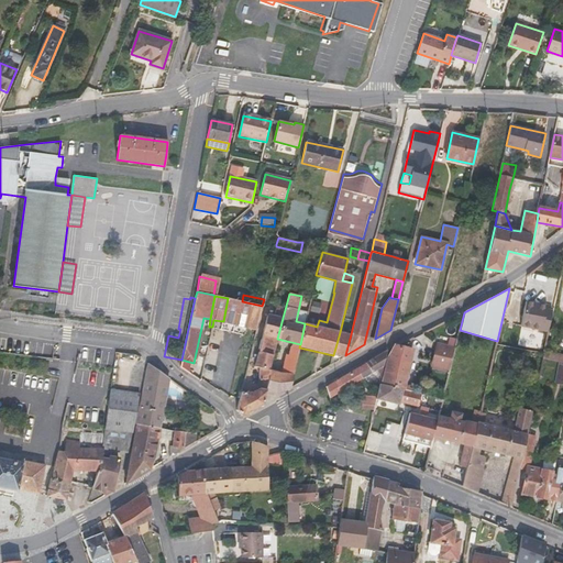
[(242,301),(233,299),(228,298),(223,321),(256,329),(262,306),(242,301)]
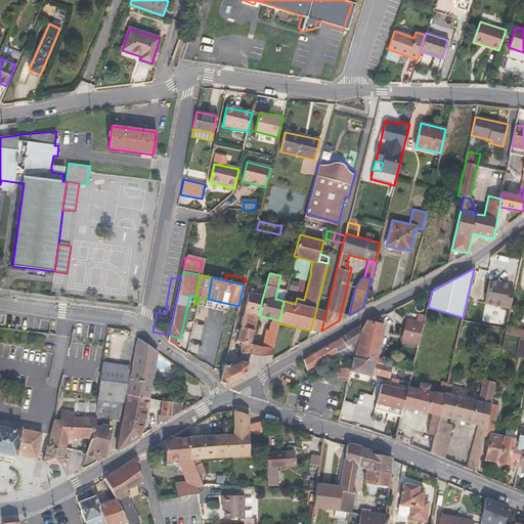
[(489,280),(485,303),(510,308),(512,300),(515,290),(509,289),(509,285),(489,280)]
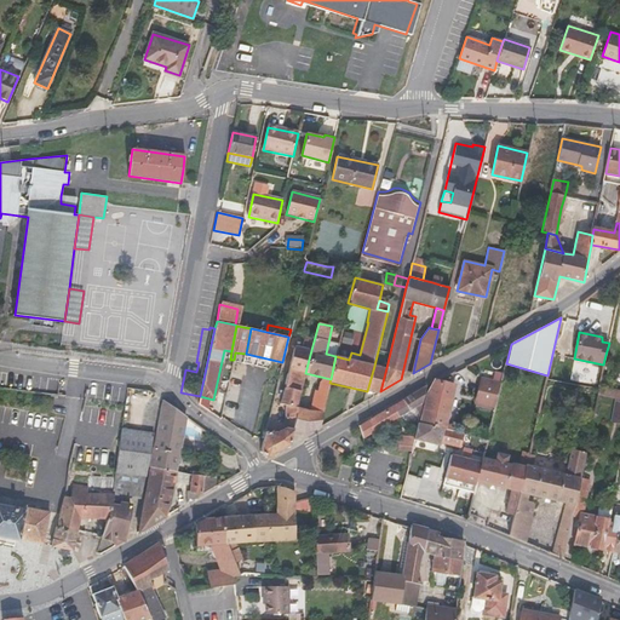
[(285,429),(277,432),(265,431),(259,452),(267,458),(291,445),(293,432),(297,408),(305,373),(311,350),(294,345),(285,385),(280,403),(285,405),(283,419),(285,429)]
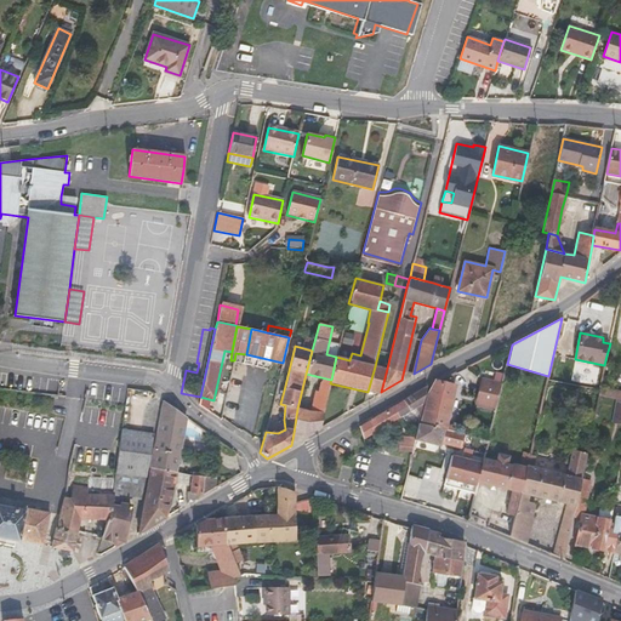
[(381,392),(387,369),(375,366),(368,392),(379,394),(381,392)]
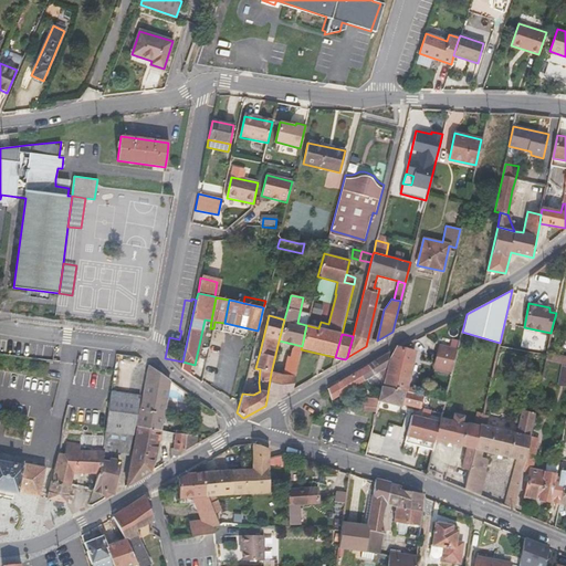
[(451,374),(458,349),(440,345),(435,369),(451,374)]
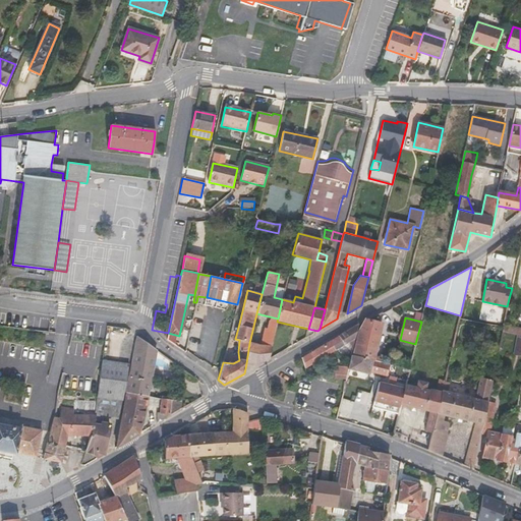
[(365,322),(359,331),(353,355),(381,362),(382,358),(374,356),(382,324),(365,322)]
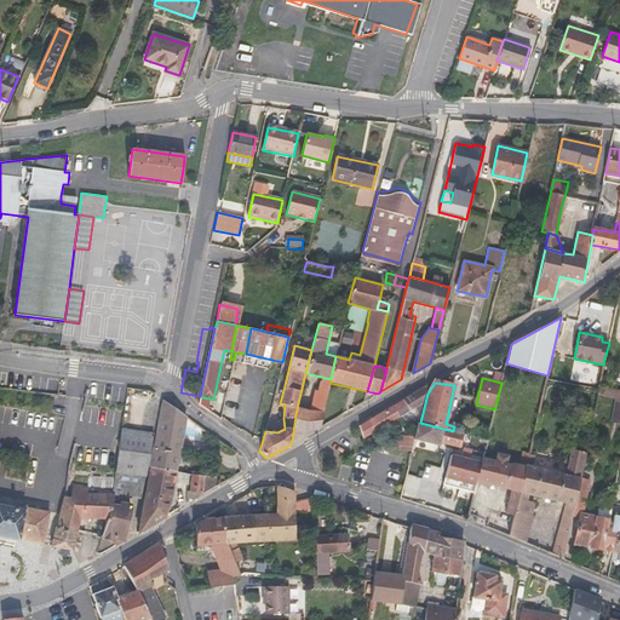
[(426,388),(425,386),(392,406),(400,418),(422,405),(426,388)]
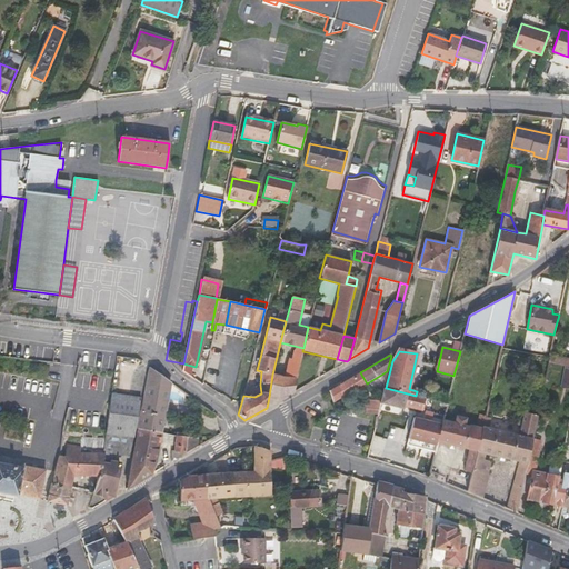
[(568,366),(568,359),(549,356),(548,361),(566,365),(568,366)]
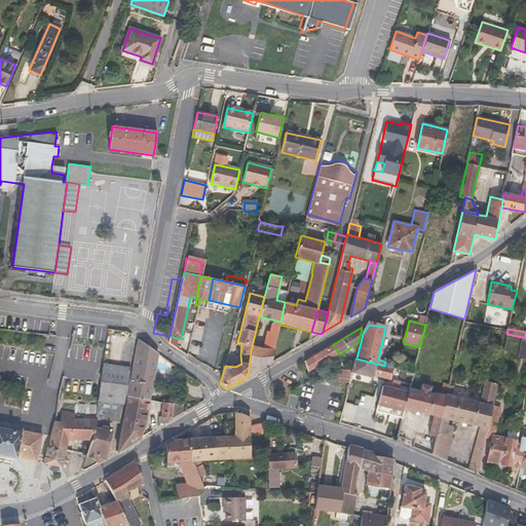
[(138,338),(127,397),(128,397),(149,400),(157,352),(138,338)]
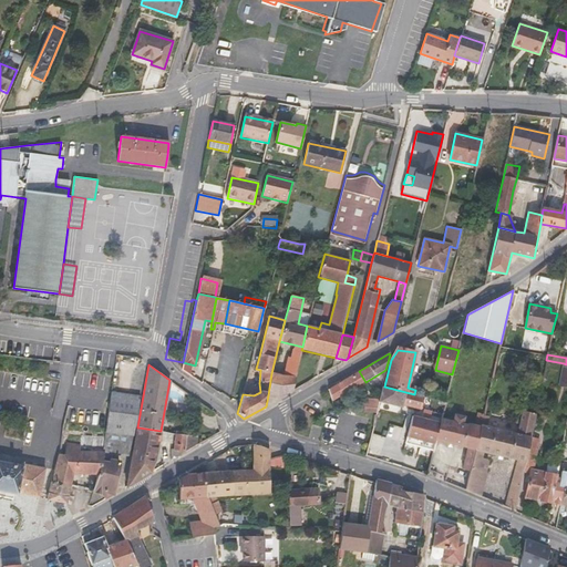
[(366,382),(359,371),(340,382),(336,399),(366,382)]
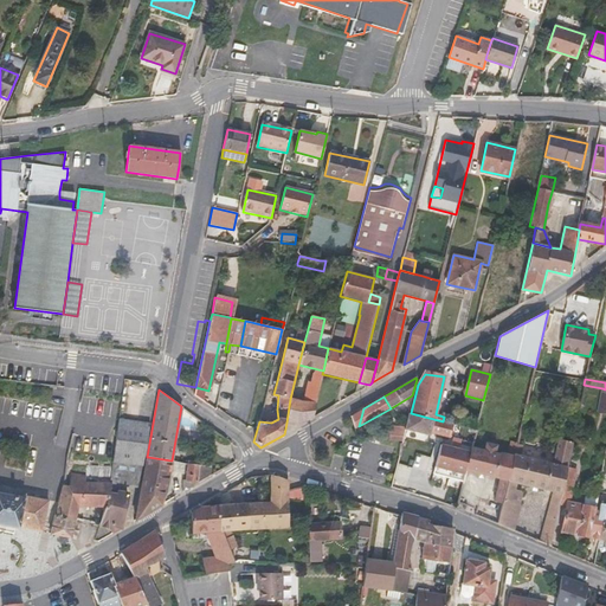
[(313,418),(316,403),(290,399),(287,423),(295,424),(313,418)]
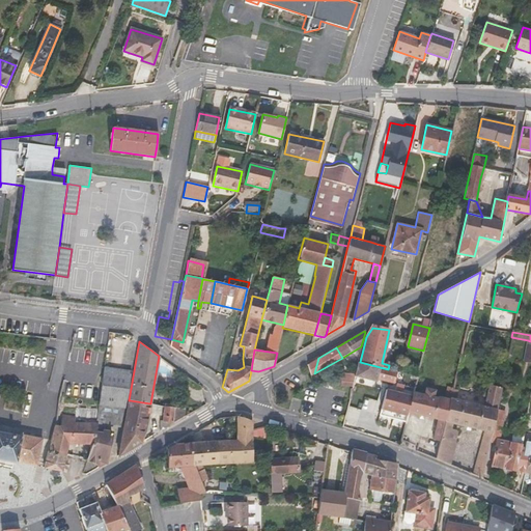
[(314,375),(314,373),(318,358),(308,364),(310,370),(312,375),(314,375)]
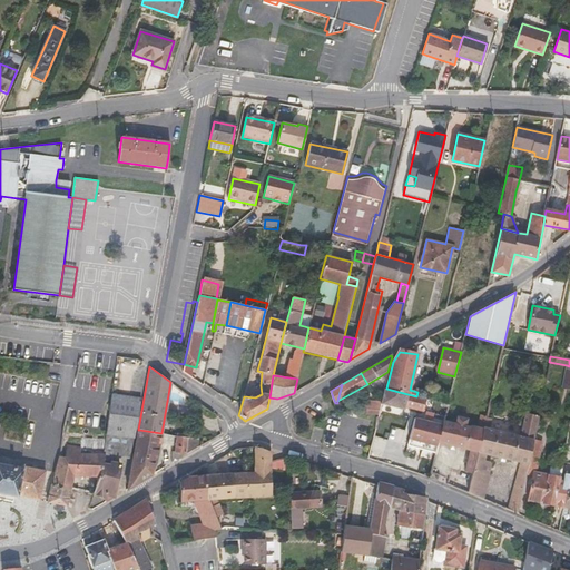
[(404,410),(405,406),(423,411),(425,399),(416,396),(386,389),(384,389),(380,404),(404,410)]
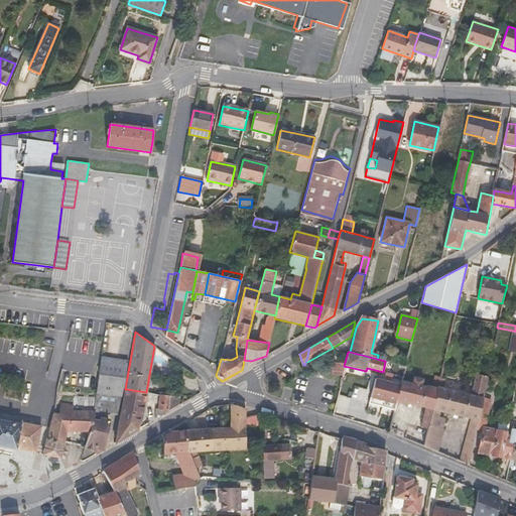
[(121,396),(128,361),(101,357),(97,392),(121,396)]
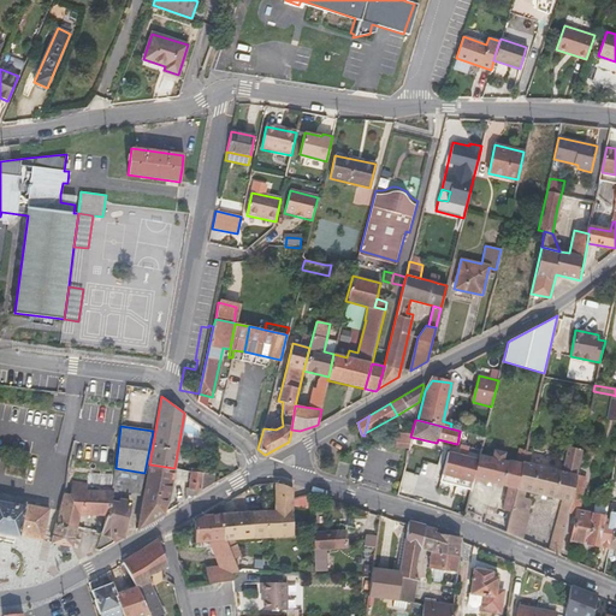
[(408,449),(410,439),(394,437),(391,446),(408,449)]
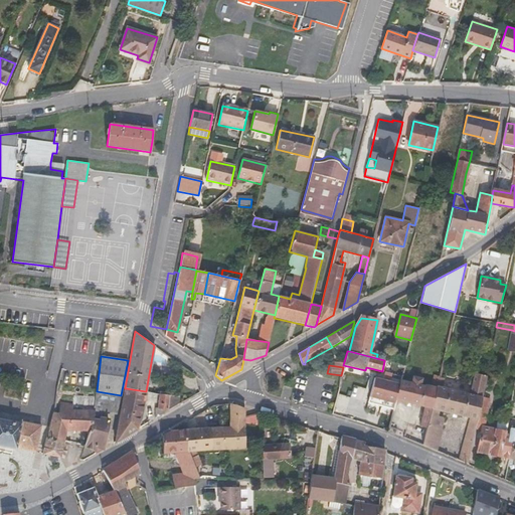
[(487,375),(474,373),(470,393),(482,396),(487,375)]
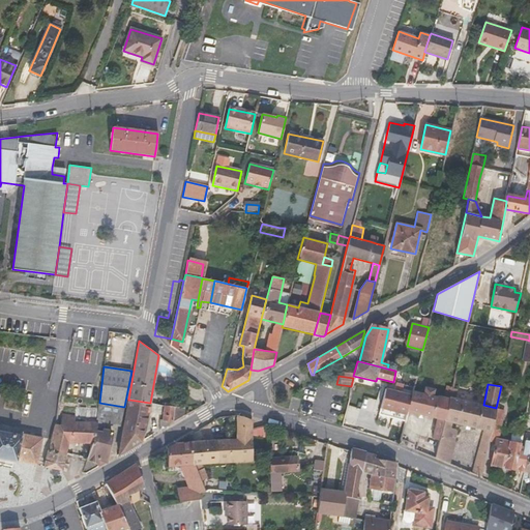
[(386,387),(382,405),(407,411),(411,393),(386,387)]
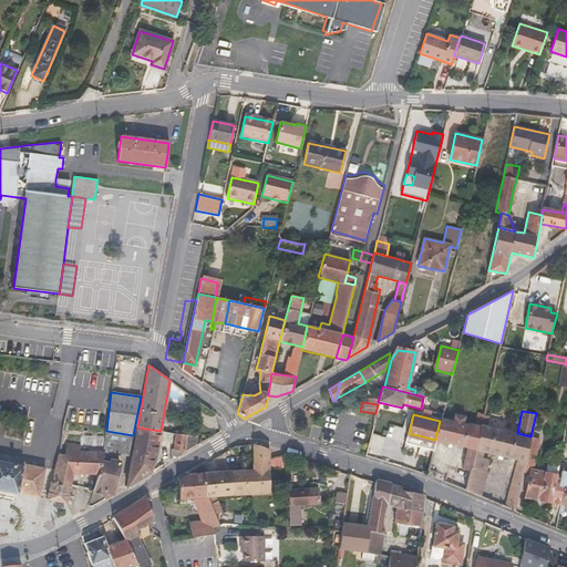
[(467,449),(463,467),(471,470),(481,428),(468,425),(468,426),(463,425),(465,416),(455,414),(453,422),(441,420),(440,421),(435,440),(435,441),(467,449)]
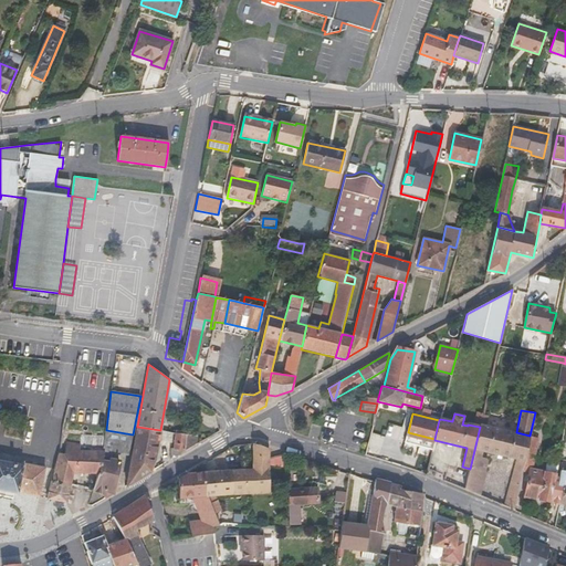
[(485,426),(480,425),(480,427),(470,469),(484,472),(488,461),(486,459),(481,458),(483,451),(524,460),(527,444),(530,436),(516,432),(485,426)]
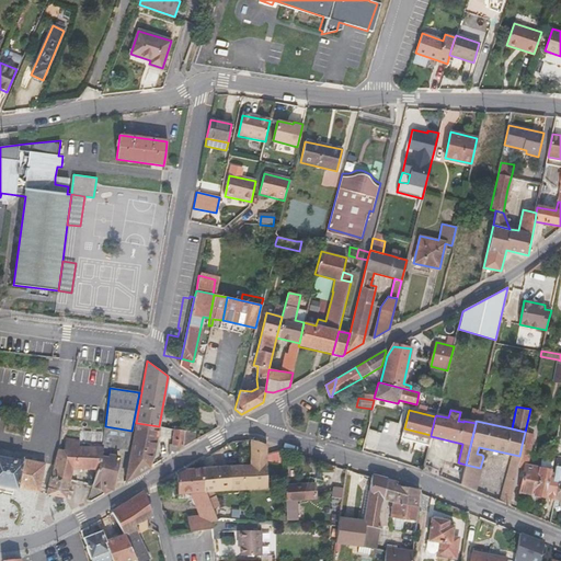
[(159,426),(137,423),(126,481),(149,468),(153,456),(159,426)]
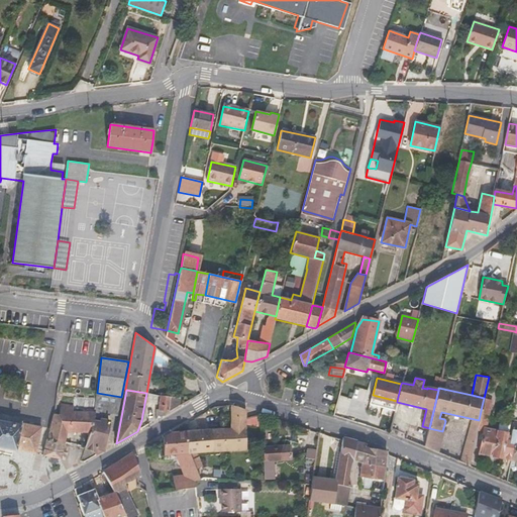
[(102,412),(118,415),(121,397),(97,393),(96,398),(95,411),(102,412)]
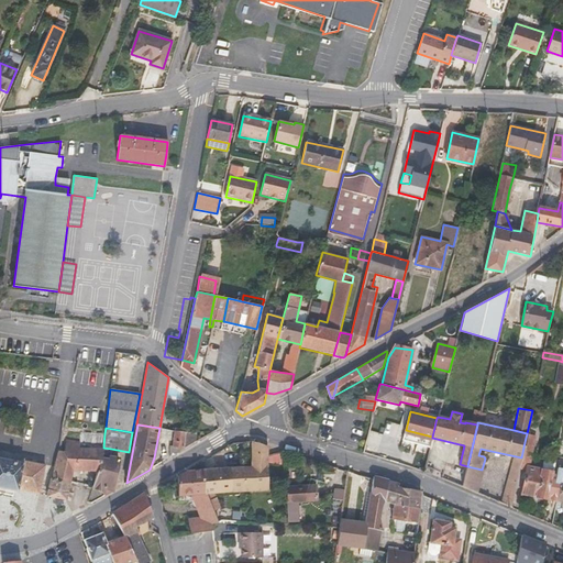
[(173,445),(170,445),(169,459),(183,450),(185,431),(175,430),(173,445)]
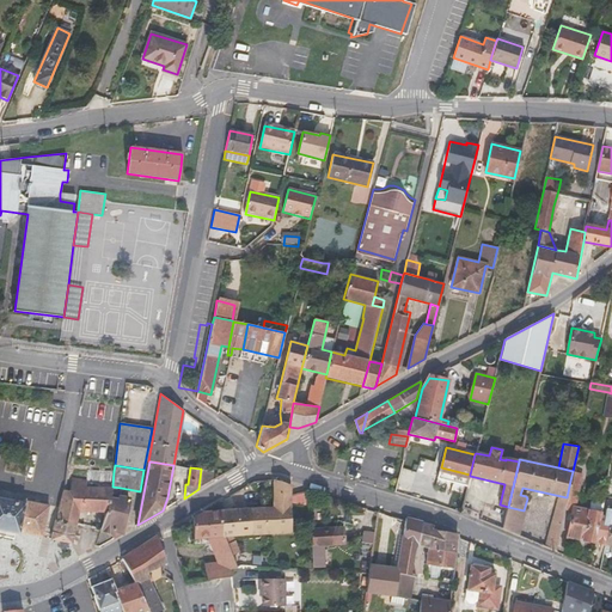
[(470,476),(470,475),(441,467),(439,479),(467,487),(470,476)]
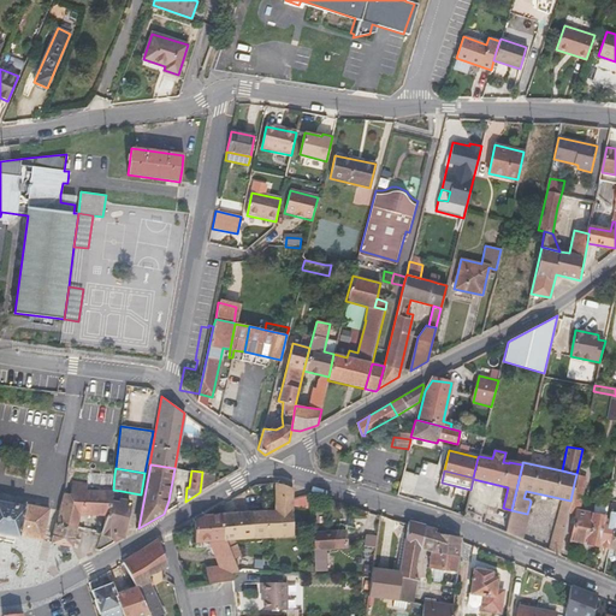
[(200,492),(213,485),(214,474),(202,472),(200,492)]
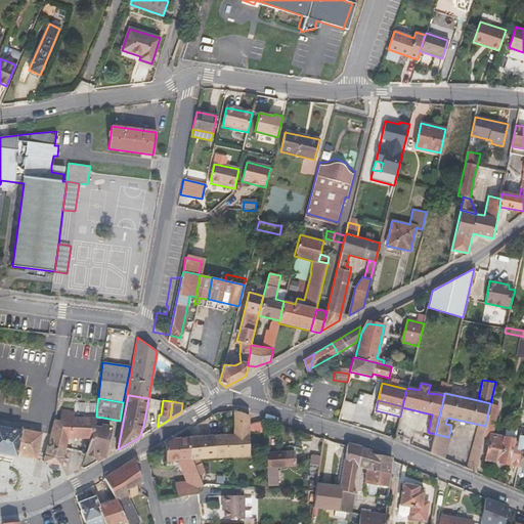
[(66,449),(68,438),(90,438),(95,426),(96,417),(97,403),(76,402),(75,411),(61,408),(60,420),(55,420),(50,433),(48,445),(66,449)]
